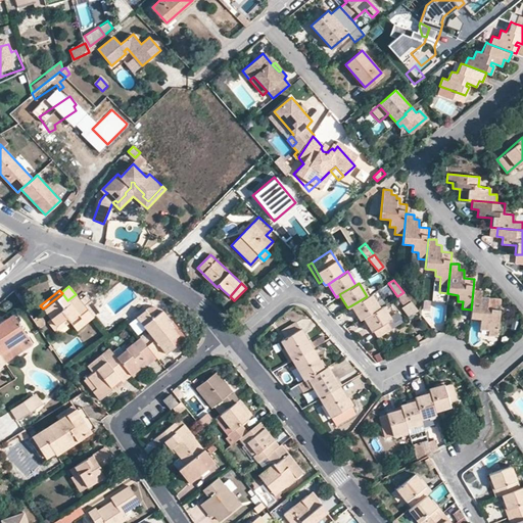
[(498,310),(486,307),(487,297),(480,296),(481,290),(473,290),(471,310),(470,319),(480,320),(479,329),(488,330),(488,334),(496,335),(498,310)]
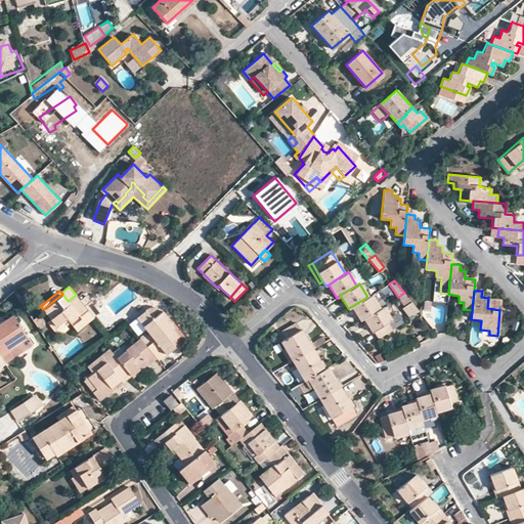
[(417,309),(404,293),(398,297),(405,306),(404,308),(409,315),(417,309)]
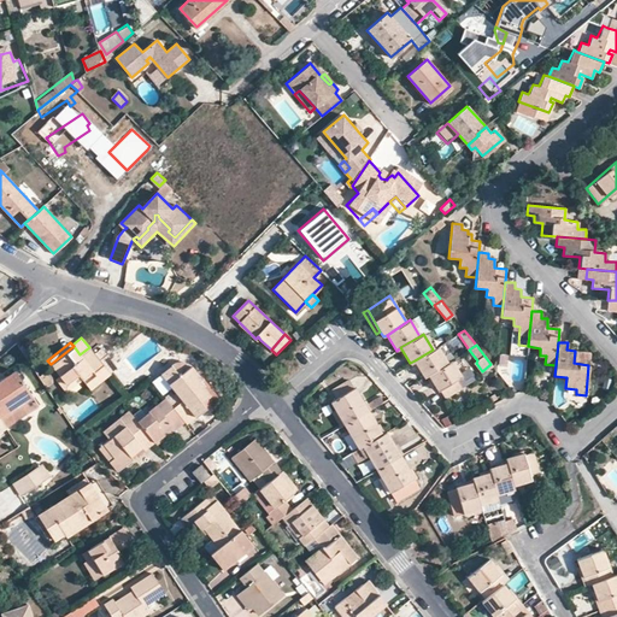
[(65,382),(77,372),(82,378),(89,388),(109,372),(94,353),(89,347),(80,354),(74,346),(51,364),(59,374),(65,382)]
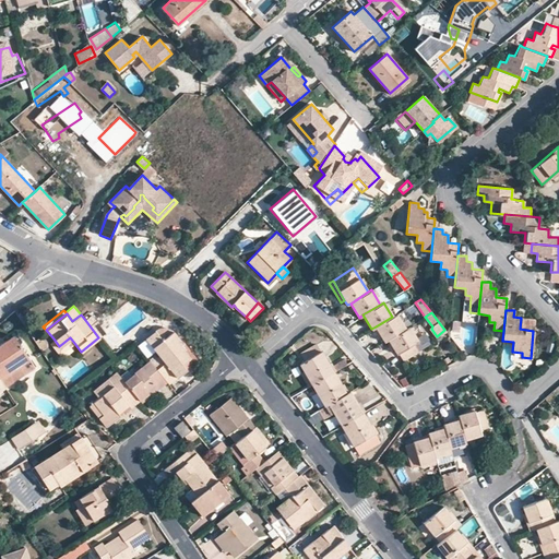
[(384,342),(389,339),(405,329),(396,314),(392,317),(376,326),(381,335),(384,342)]
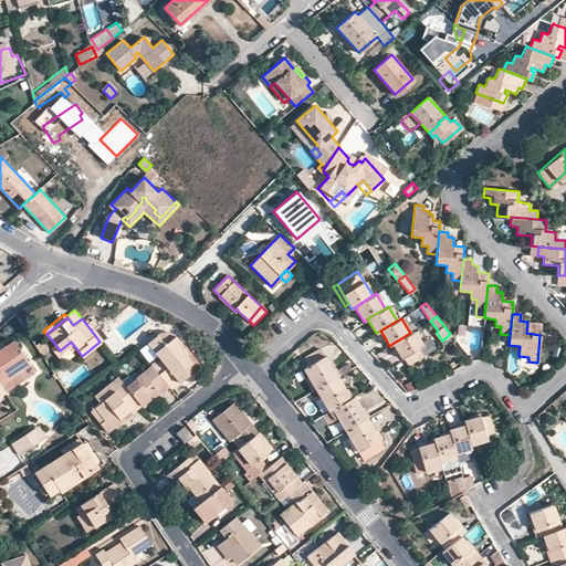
[(92,320),(86,324),(100,342),(105,337),(92,320)]
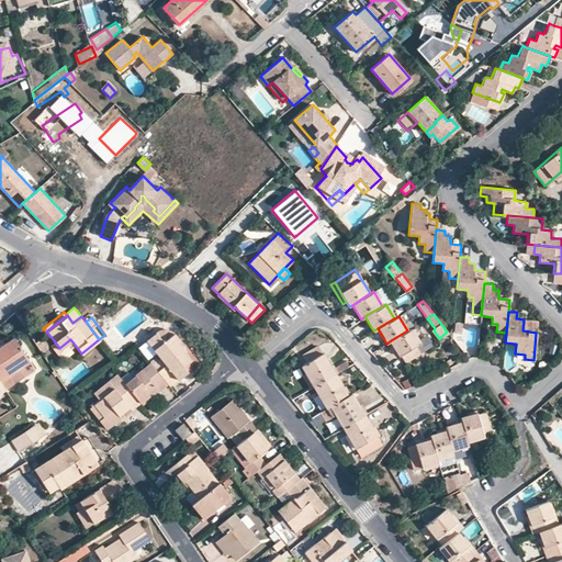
[(391,340),(400,355),(415,346),(419,343),(411,328),(407,330),(391,340)]
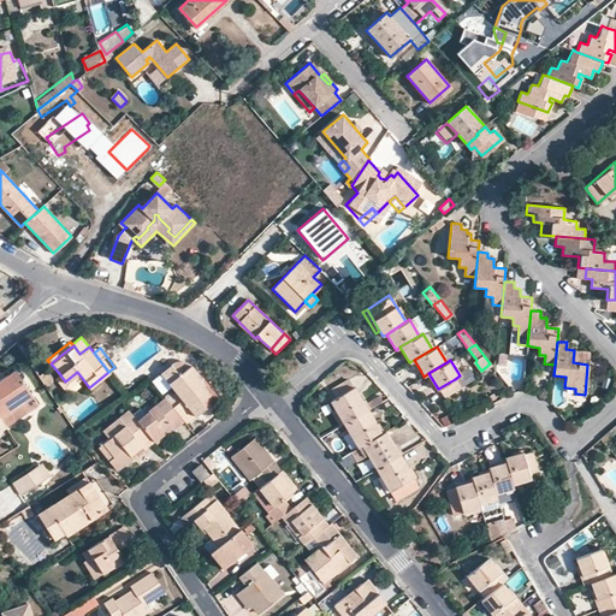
[(184,422),(217,396),(199,373),(197,374),(193,368),(189,365),(185,362),(181,361),(177,361),(172,361),(159,372),(173,391),(175,394),(166,400),(182,420),(184,422)]
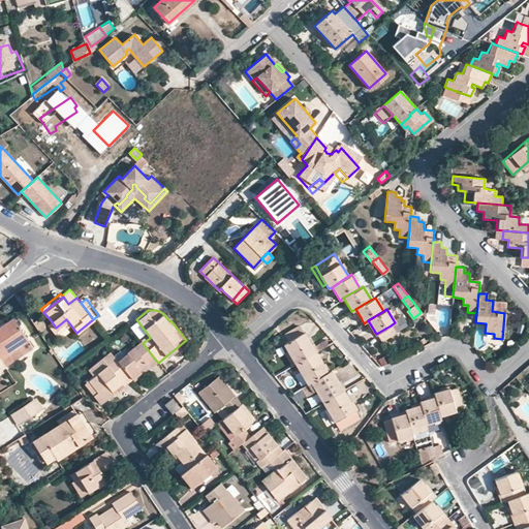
[(45,324),(55,336),(70,324),(66,319),(56,328),(51,320),(45,324)]
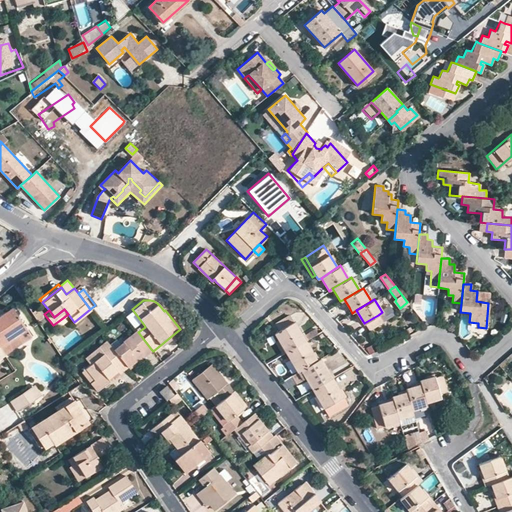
[(0,346),(27,329),(14,310),(0,318),(0,346)]
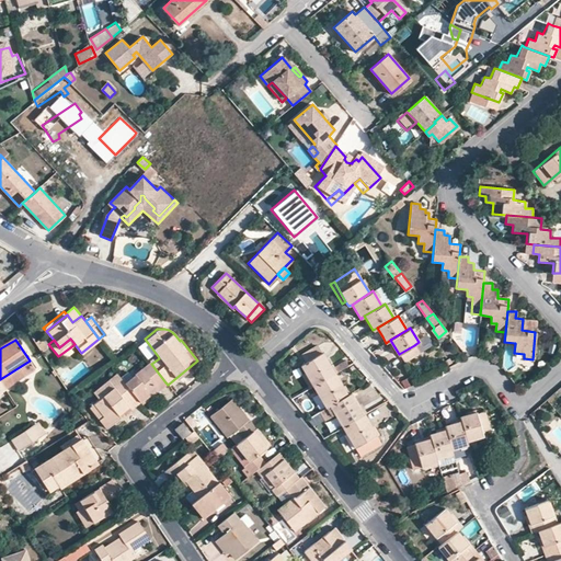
[(300,354),(306,363),(321,353),(316,344),(300,354)]
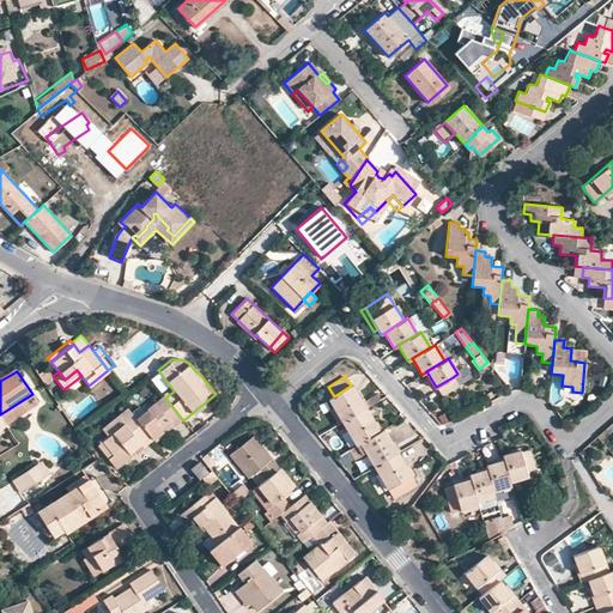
[(436,387),(441,395),(457,384),(453,377),(436,387)]
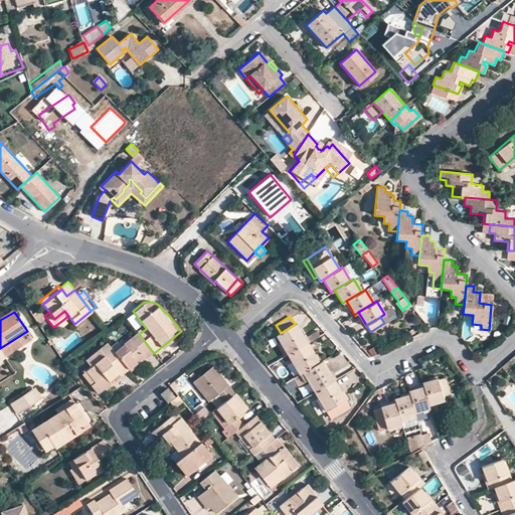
[(296,324),(295,324),(281,333),(277,335),(287,354),(307,343),(296,324)]
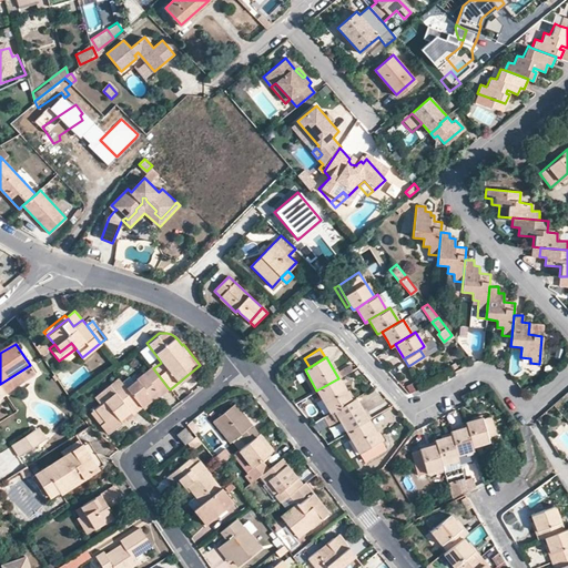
[(151,366),(125,387),(140,405),(156,392),(159,395),(168,387),(153,368),(151,366)]
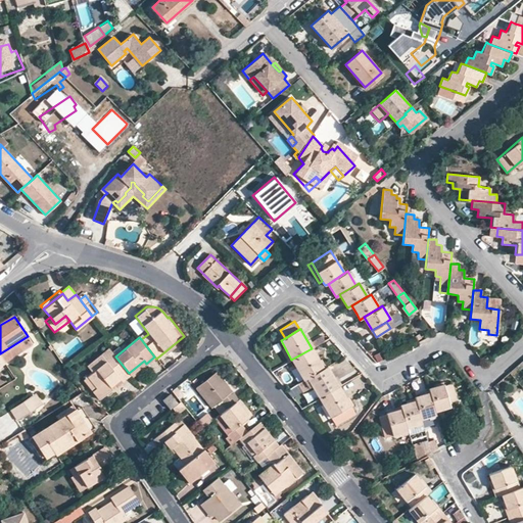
[(130,374),(129,373),(115,357),(108,347),(87,365),(92,372),(88,375),(96,386),(91,390),(97,398),(130,374)]
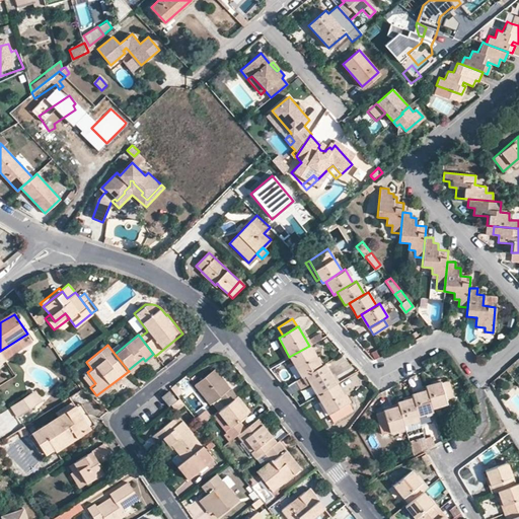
[(309,346),(289,357),(301,377),(321,365),(309,346)]
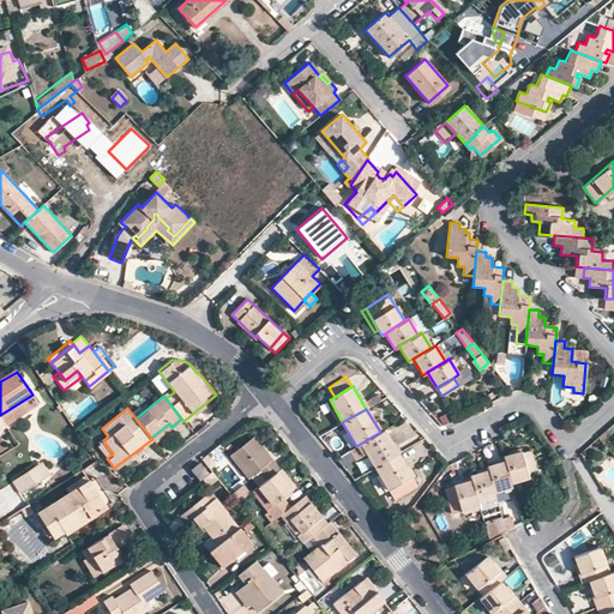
[(355,459),(366,453),(374,467),(398,453),(384,429),(380,432),(356,446),(349,450),(355,459)]
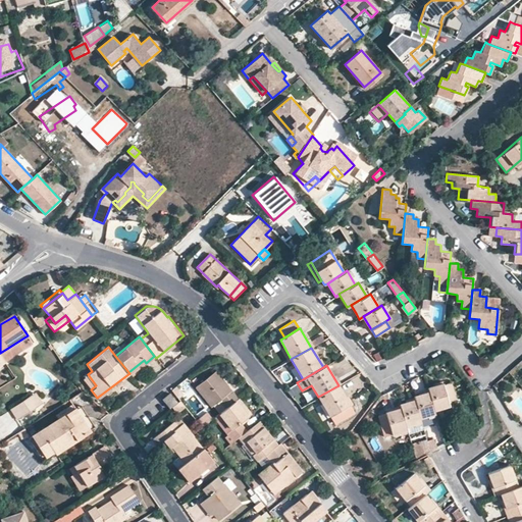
[(195,386),(210,406),(212,404),(218,399),(225,407),(236,398),(229,389),(214,370),(195,386)]
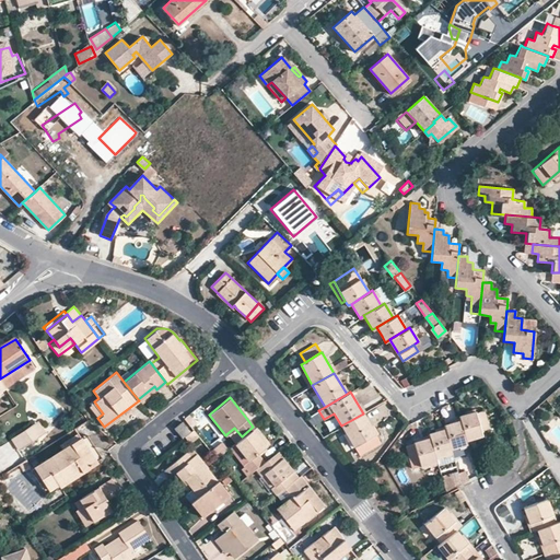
[(97,418),(103,413),(94,401),(89,405),(97,418)]
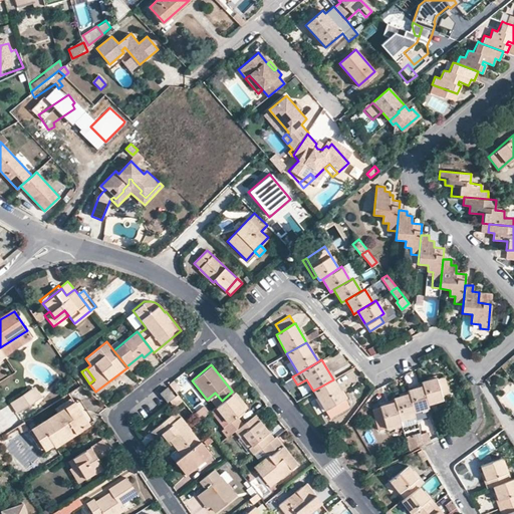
[(442,399),(440,394),(448,392),(444,376),(436,378),(435,377),(421,381),(422,386),(427,403),(442,399)]
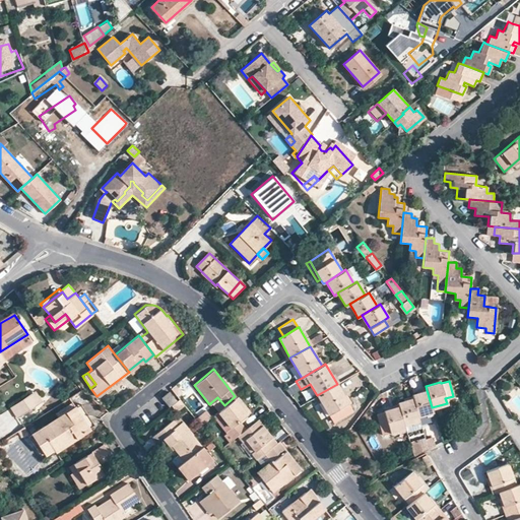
[(337,384),(317,395),(325,407),(332,420),(345,412),(342,406),(348,402),(337,384)]
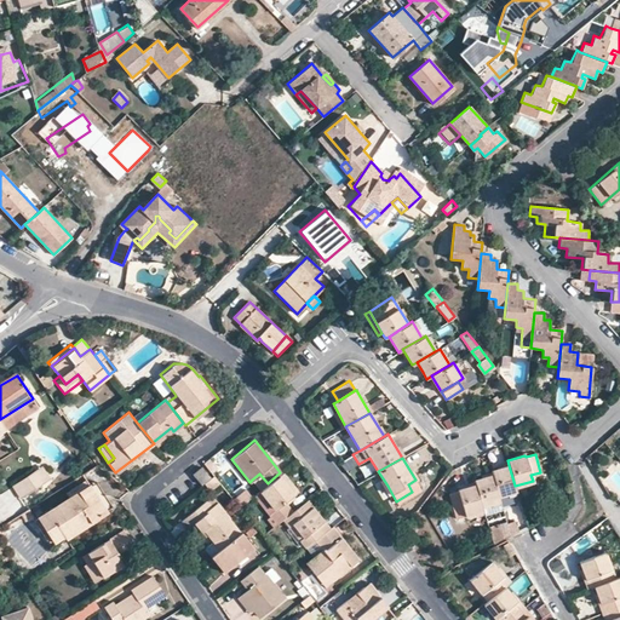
[(41,465),(33,471),(41,483),(49,478),(41,465)]
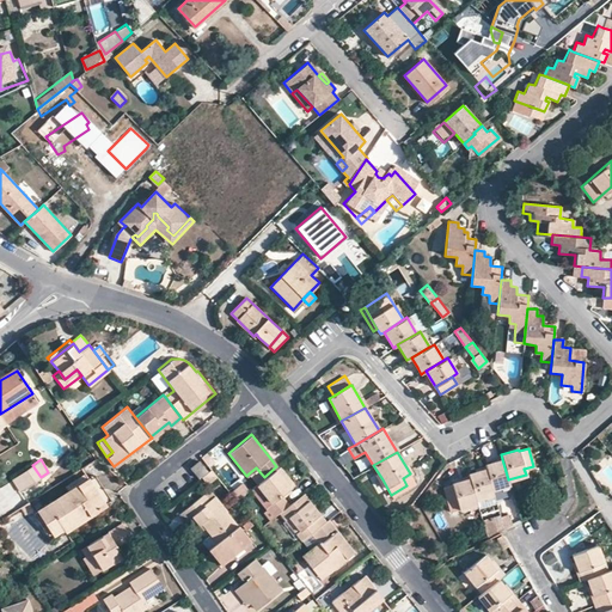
[(512,490),(508,479),(502,459),(484,464),(485,469),(494,496),(501,494),(512,490)]
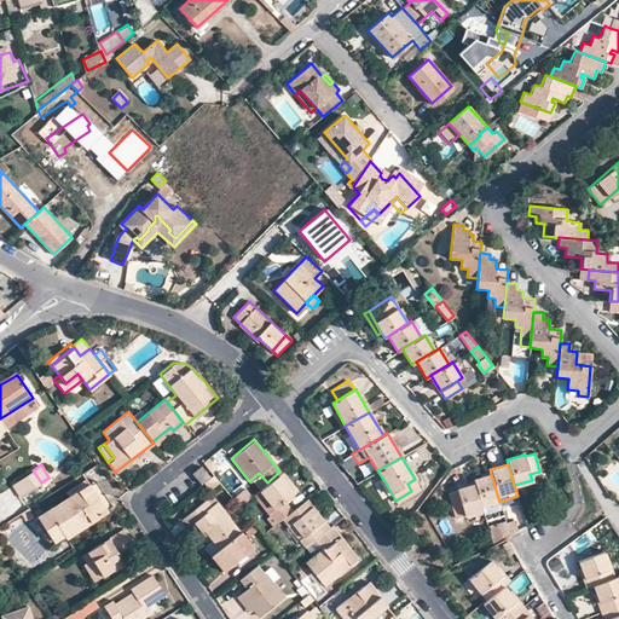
[(192,473),(200,482),(207,476),(200,467),(192,473)]
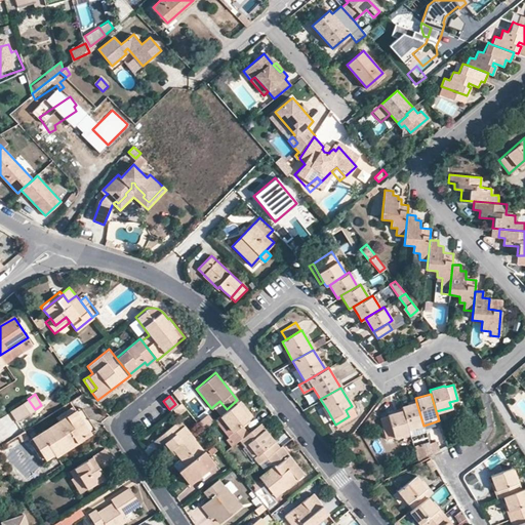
[(35,409),(28,399),(10,409),(17,420),(35,409)]
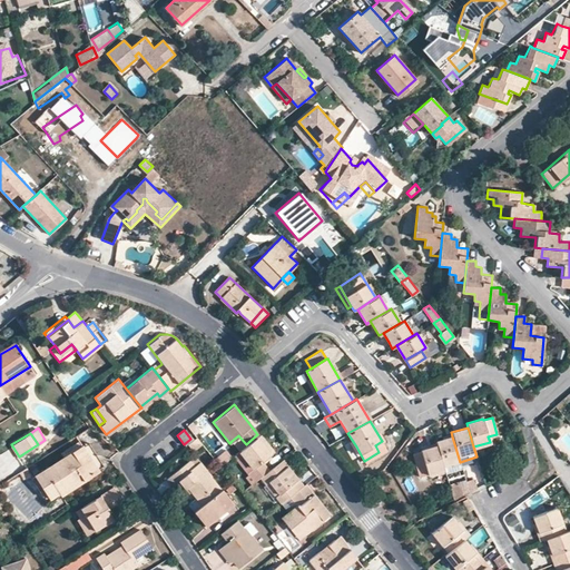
[(268,470),(261,460),(272,452),(258,434),(257,434),(246,444),(239,450),(238,451),(253,468),(246,472),(254,482),(259,478),(268,470)]
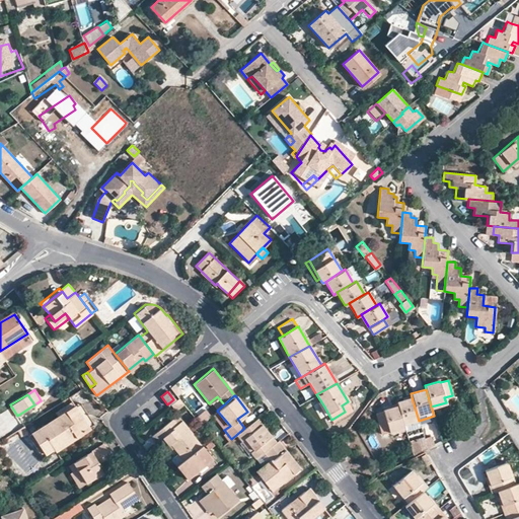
[(224,404),(217,396),(211,401),(218,410),(224,404)]
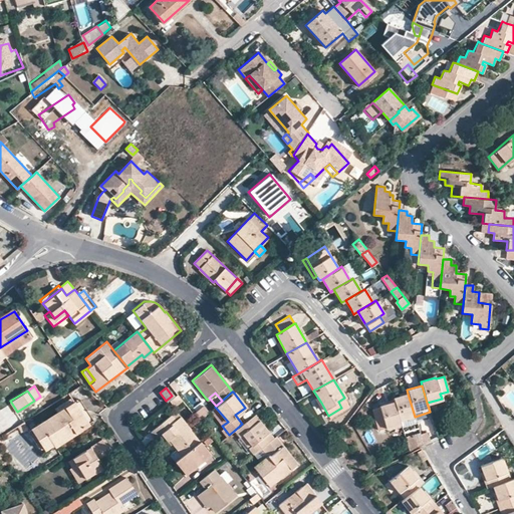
[(299,393),(293,396),(296,402),(302,398),(299,393)]
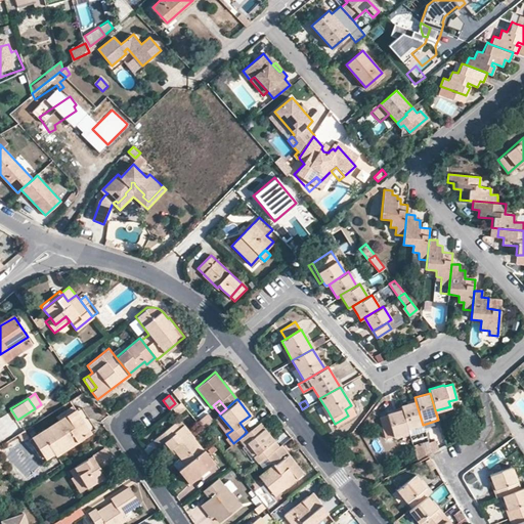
[(401,405),(402,409),(408,431),(410,435),(425,431),(423,425),(416,401),(401,405)]
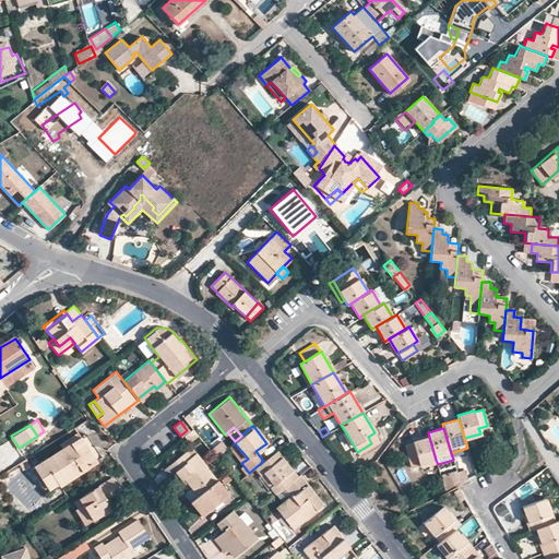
[(375,432),(368,437),(371,443),(379,439),(375,432)]
